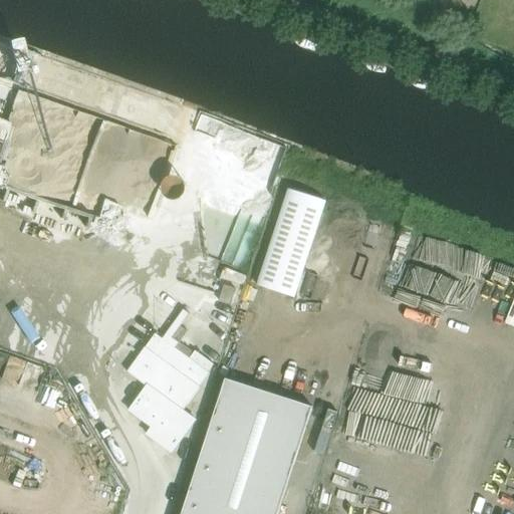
[(159,210),(170,170),(0,171),(0,183),(5,184),(79,204),(102,204),(104,197),(155,210),(159,210)]
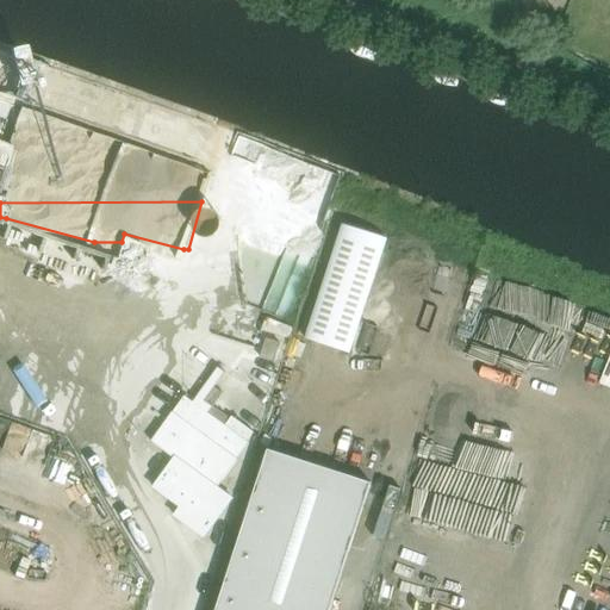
[(342,224),(305,340),(349,355),(387,240),(342,224)]
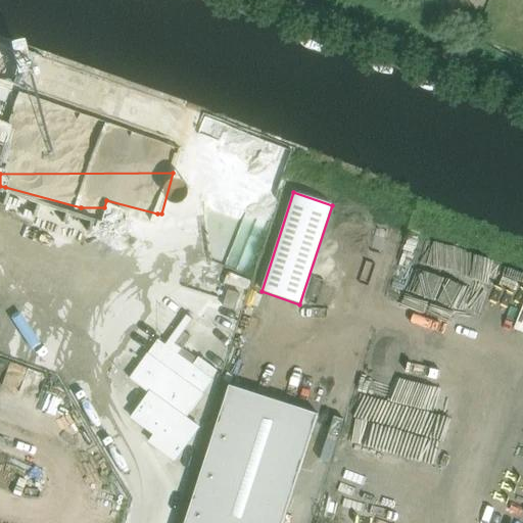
[(240,294),(228,290),(223,306),(235,311),(240,294)]
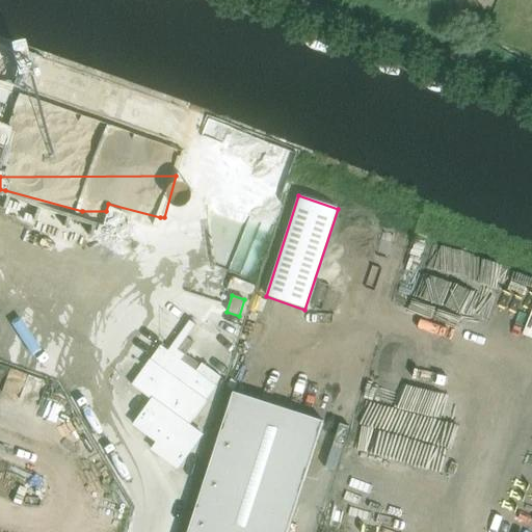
[(150,399),(131,426),(156,444),(150,451),(175,470),(178,472),(204,435),(189,425),(206,401),(216,387),(214,386),(220,377),(202,363),(195,372),(181,361),(184,355),(177,350),(195,325),(189,321),(167,351),(160,346),(150,361),(150,360),(131,386),(150,399)]
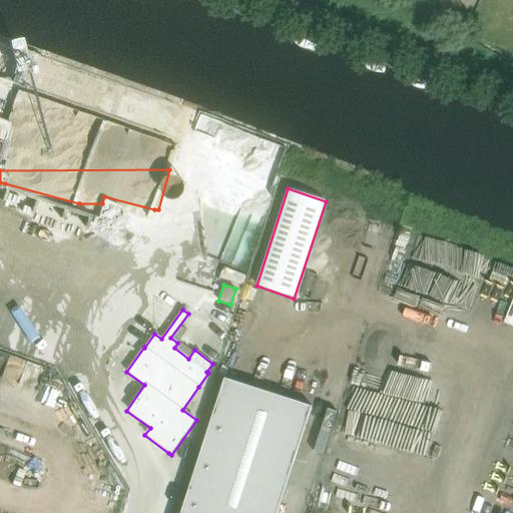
[(225,379),(181,512),(278,512),(312,407),(225,379)]
